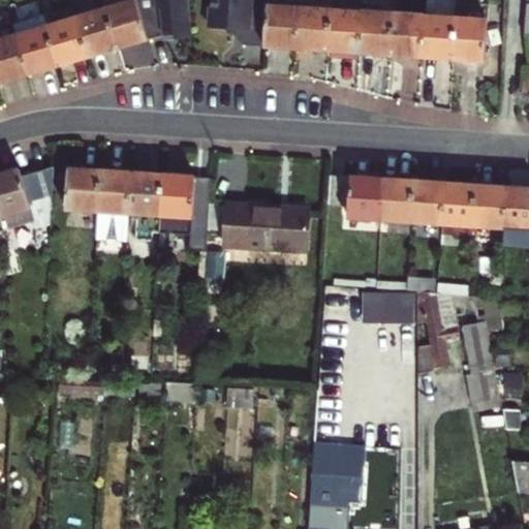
[(40,8),(57,64),(88,55),(75,14),(71,0),(40,8)]
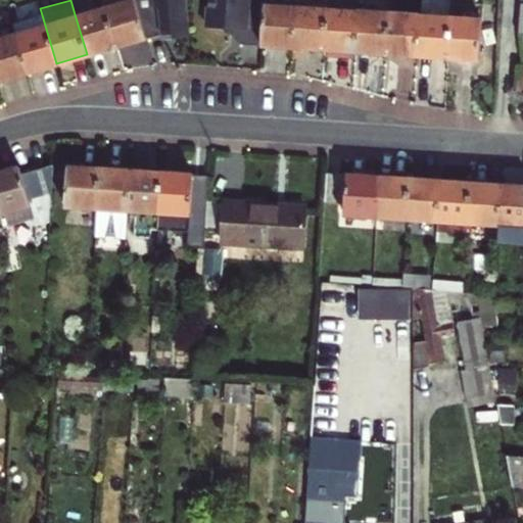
[(101,0),(103,6),(115,46),(145,37),(134,0),(101,0)]
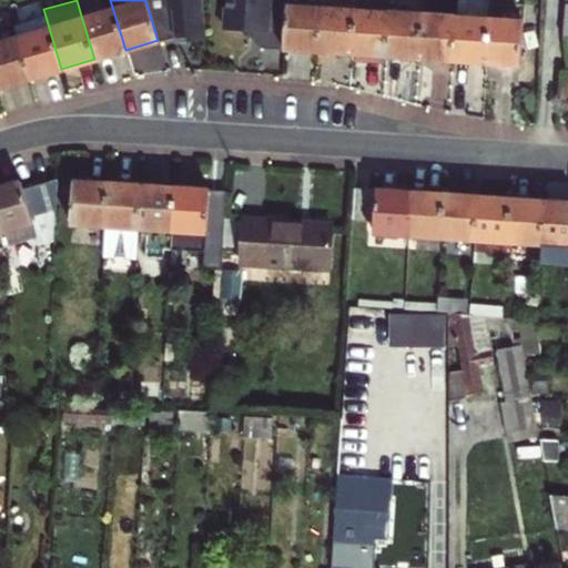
[(145,0),(158,40),(172,36),(184,36),(185,40),(203,39),(199,0),(145,0)]
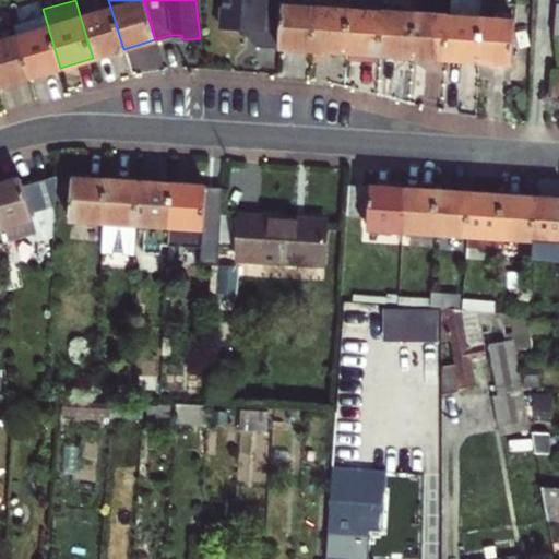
[(252,44),(275,46),(280,0),(219,0),(218,25),(253,27),(252,44)]
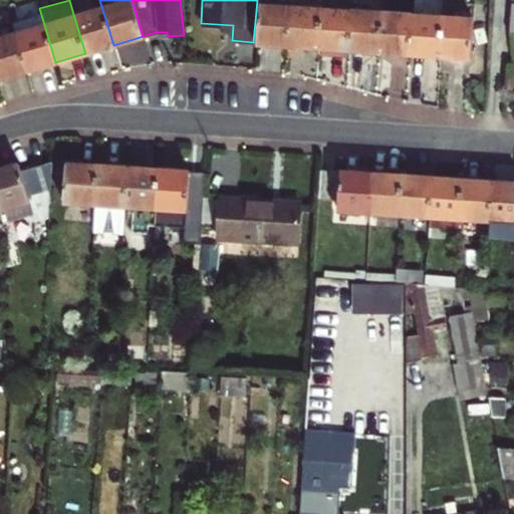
[(253,43),(286,45),(289,0),(257,0),(253,42),(253,43)]
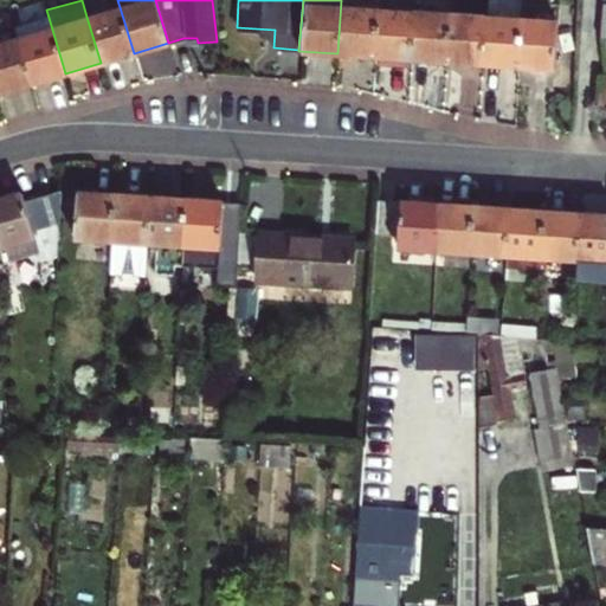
[(341,0),(337,53),(374,56),(378,10),(378,0),(341,0)]
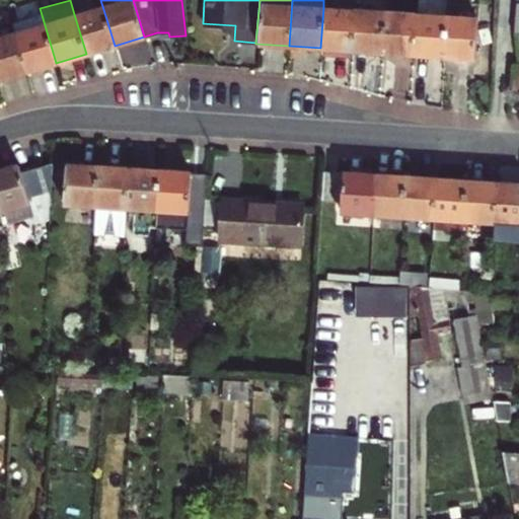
[(412,54),(442,56),(445,16),(445,0),(415,0),(415,14),(412,54)]
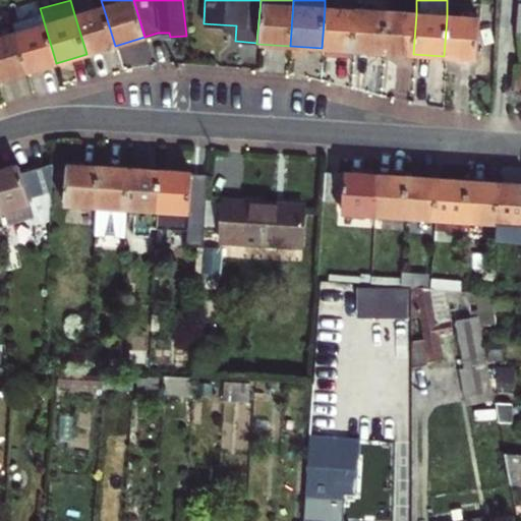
[(103,6),(74,14),(87,54),(115,46),(103,6)]
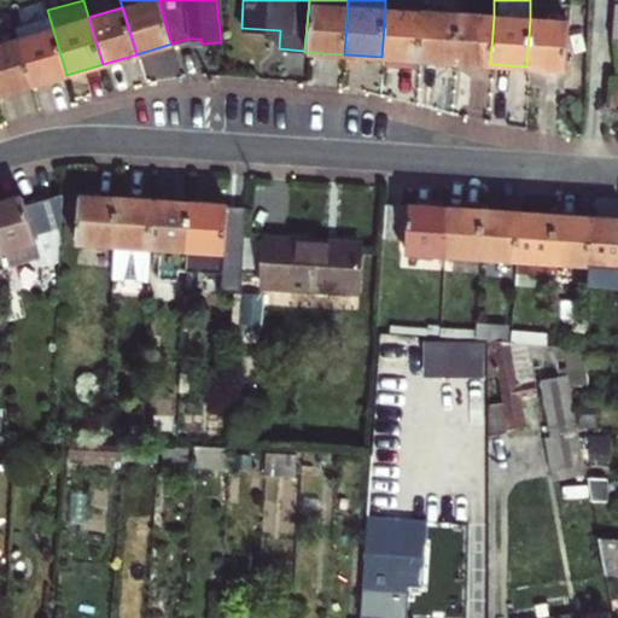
[(31,85),(66,75),(47,10),(12,19),(31,85)]
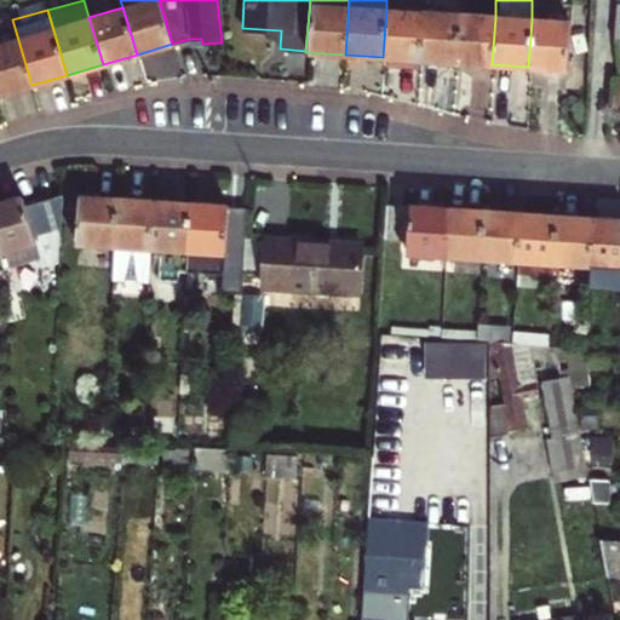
[(419,59),(423,11),(386,10),(383,57),(419,59)]
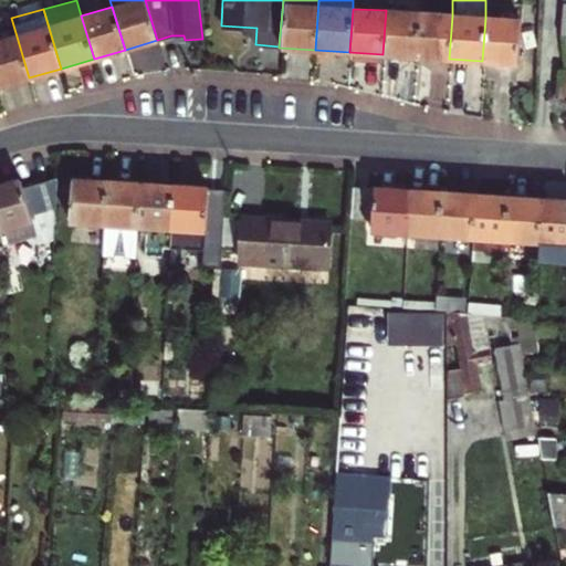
[(383,54),(417,56),(420,13),(386,10),(383,54)]
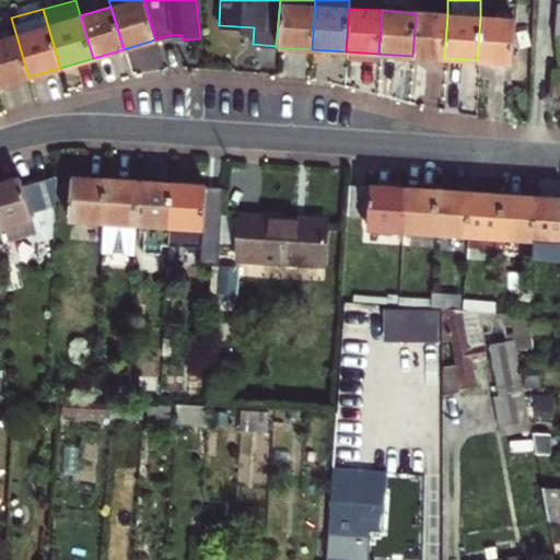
[(444,58),(447,15),(416,13),(412,56),(444,58)]
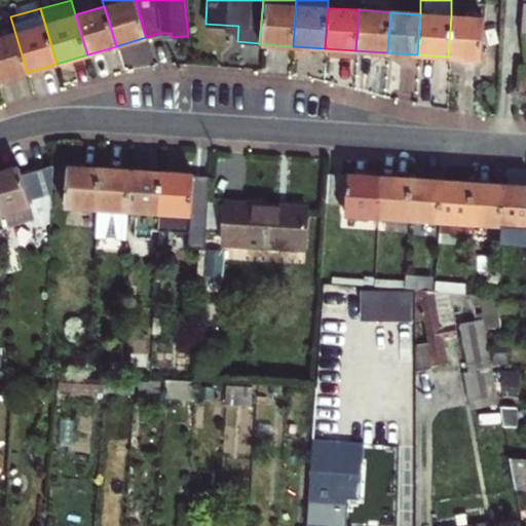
[(0,80),(27,72),(10,16),(0,20),(0,80)]
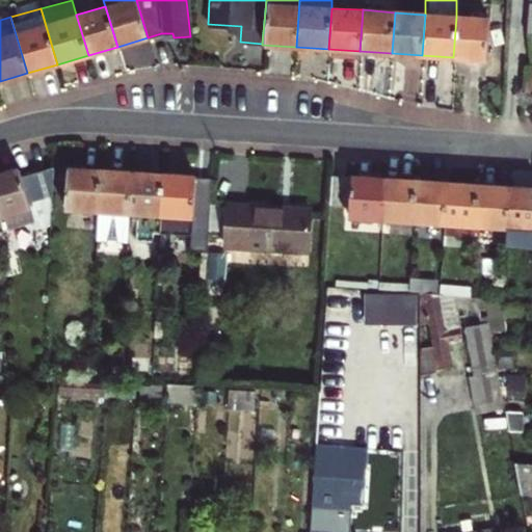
[(456,17),(453,57),(485,59),(488,18),(456,17)]
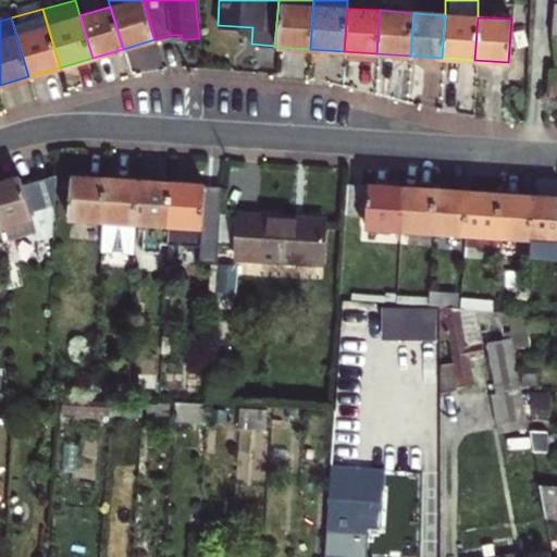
[(556,67),(552,67),(549,67),(547,99),(556,99),(556,67)]
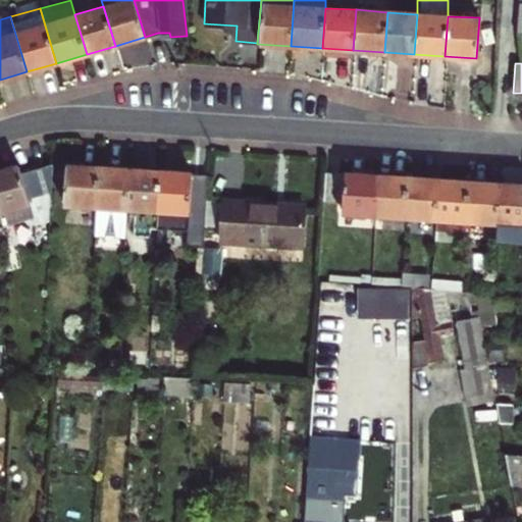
[(17,163),(0,168),(0,217),(3,226),(34,216),(38,231),(49,227),(53,161),(19,171),(17,163)]
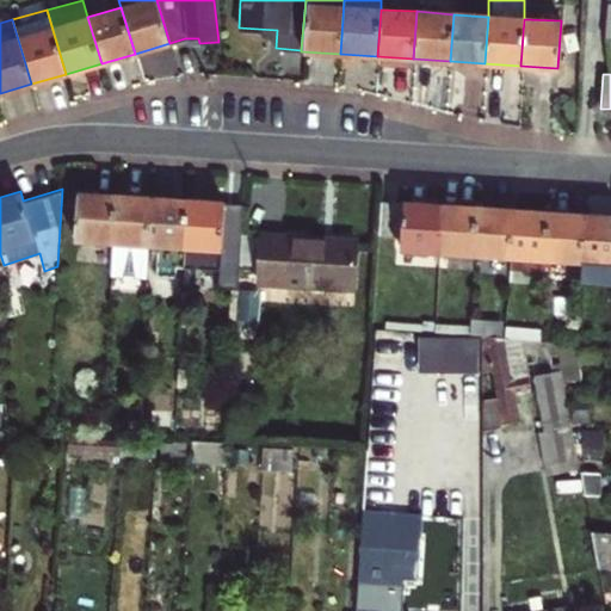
[(113,241),(116,195),(79,191),(75,239),(113,241)]
